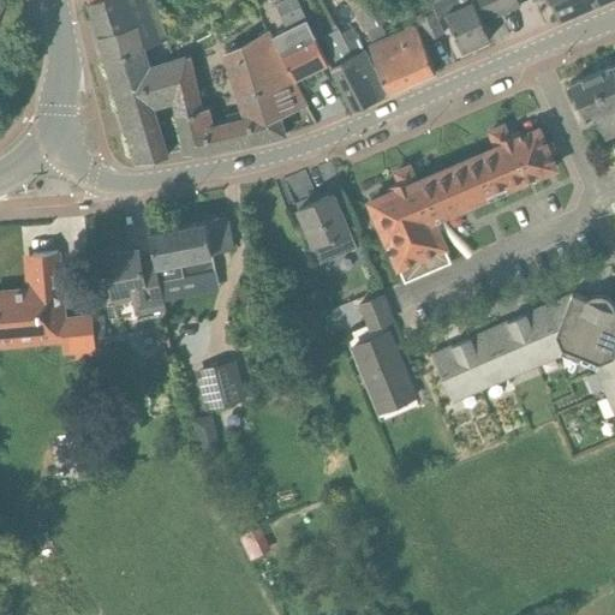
[(168,41),(154,0),(88,0),(137,161),(139,162),(168,157),(167,155),(163,156),(149,109),(175,102),(179,115),(204,109),(204,108),(191,57),(186,58),(185,54),(150,64),(145,48),(168,41)]
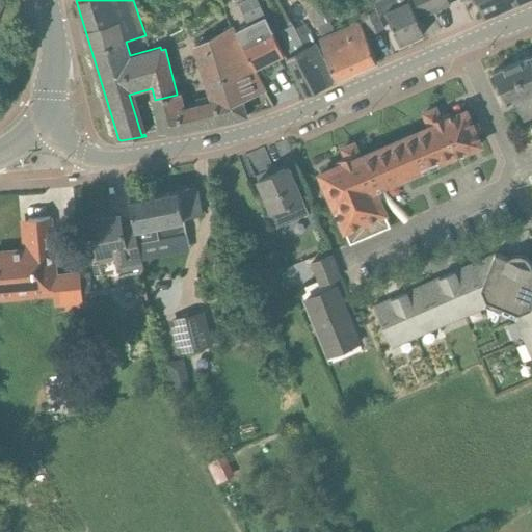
[(247,25),(235,31),(255,70),(284,55),(257,0),(245,0),(237,4),(247,25)]
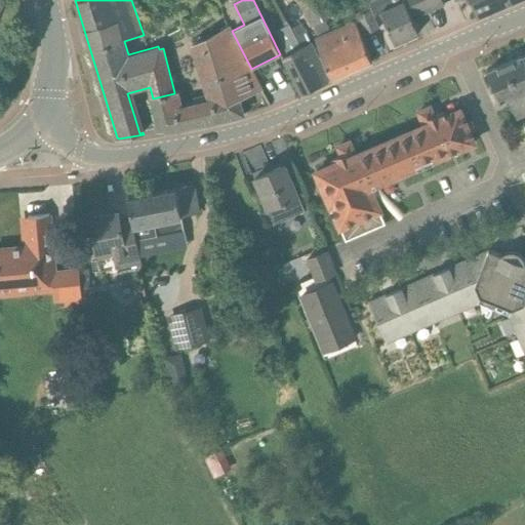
[(367,0),(375,16),(381,13),(395,44),(418,34),(412,18),(403,0),(401,0),(402,1),(392,6),(389,0),(367,0)]
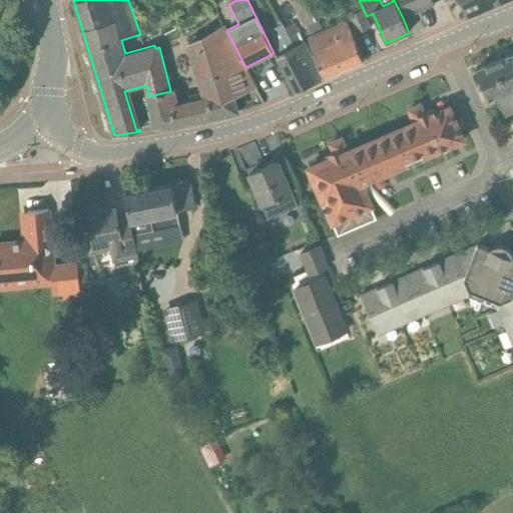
[(394,0),(403,18),(416,13),(410,0),(394,0)]
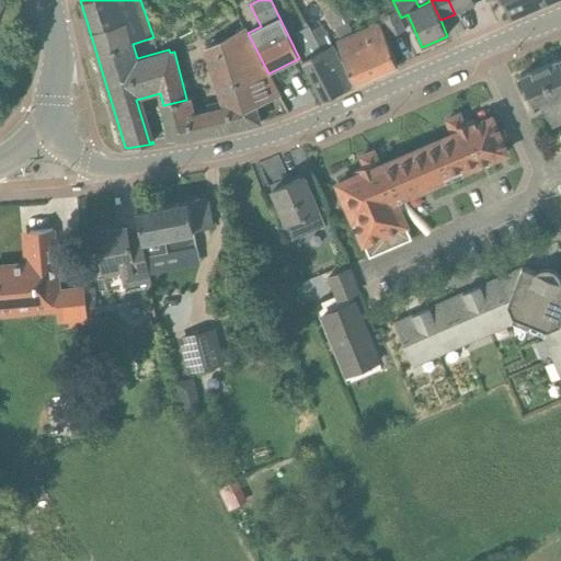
[(448,0),(455,14),(474,6),(471,0),(448,0)]
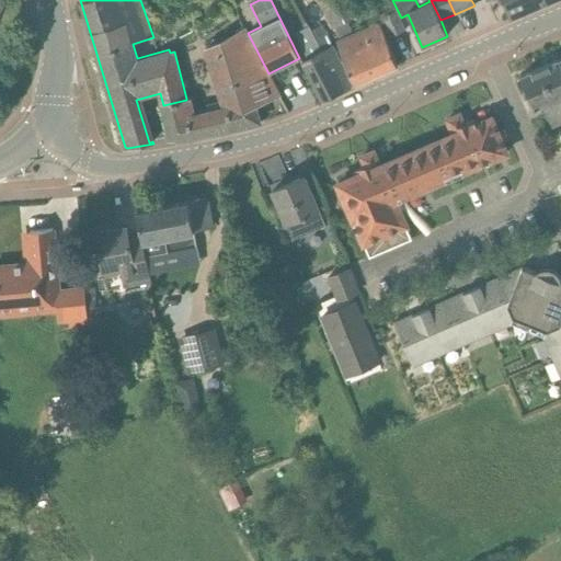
[(487,0),(503,0),(511,18),(539,6),(536,0),(485,0),(487,1),(487,0)]
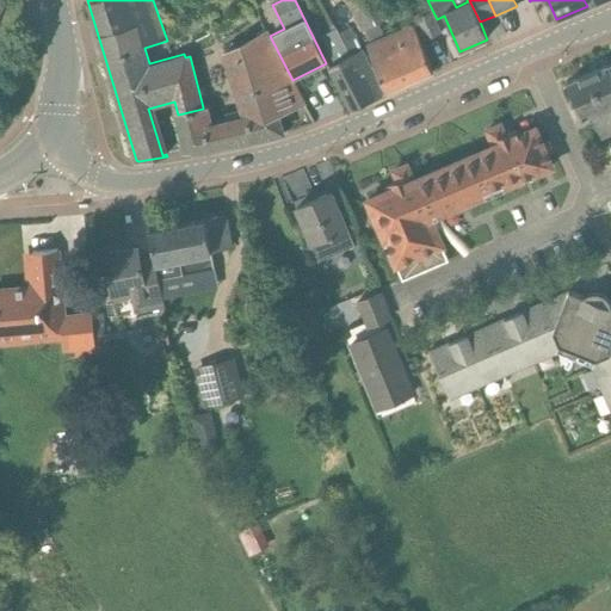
[(0,51),(14,45),(0,11),(0,51)]
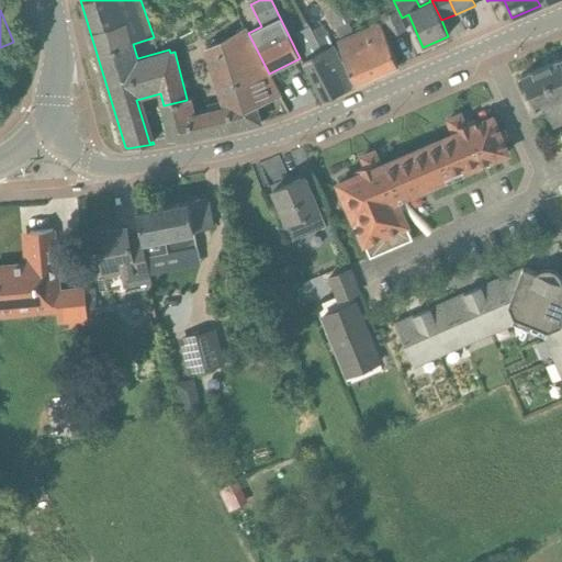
[(395,11),(382,17),(391,37),(405,32),(395,11)]
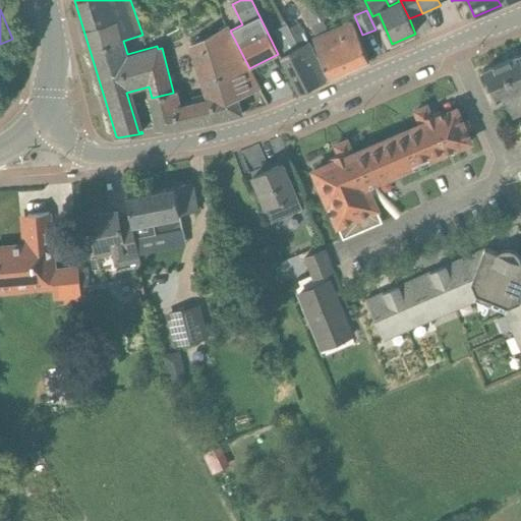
[(323,20),(321,21),(321,20),(309,24),(315,38),(314,39),(330,78),(369,62),(352,21),(328,33),(323,20)]
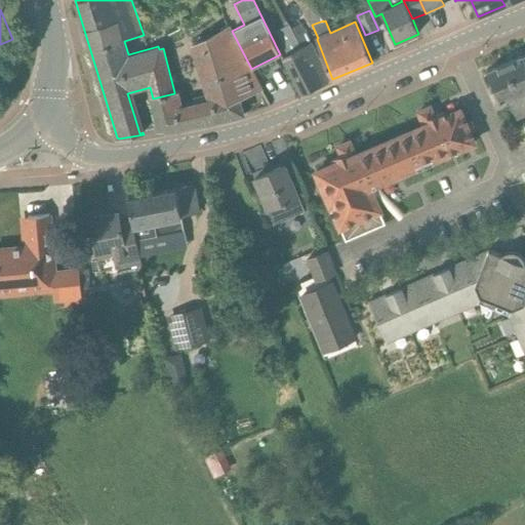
[(240,99),(263,90),(251,69),(232,31),(230,26),(190,45),(205,95),(211,121),(243,115),(240,99)]
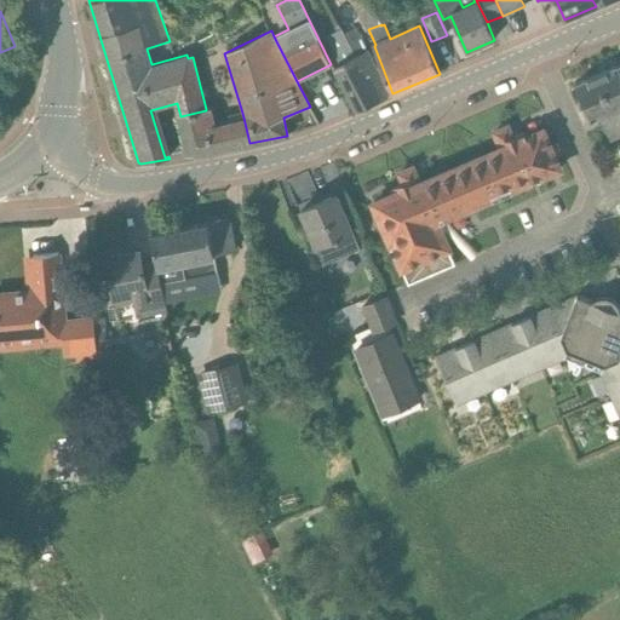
[(327,38),(340,63),(356,56),(342,30),(327,38)]
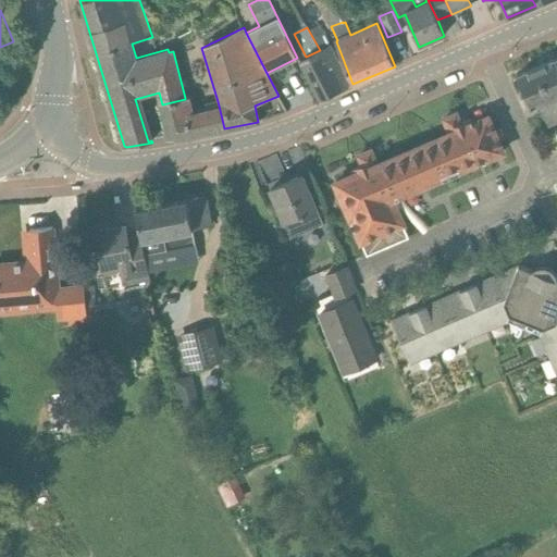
[(353,84),(336,41),(334,42),(320,50),(306,57),(300,59),(321,100),(353,85),(353,84)]
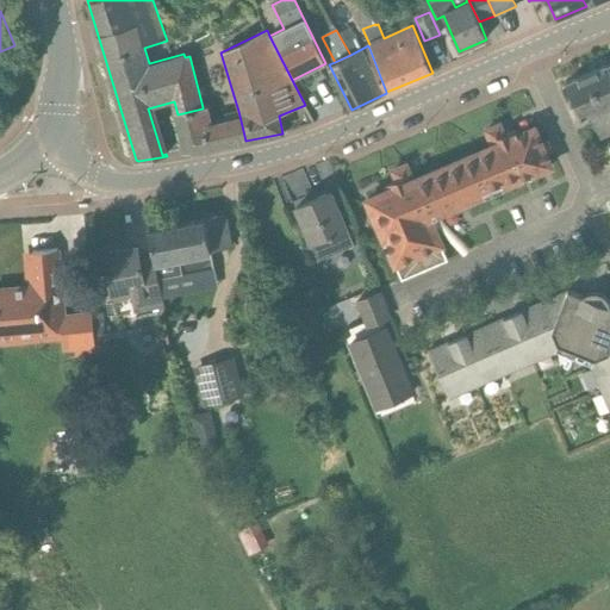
[(609,63),(566,82),(582,119),(590,116),(599,137),(609,132),(609,63)]
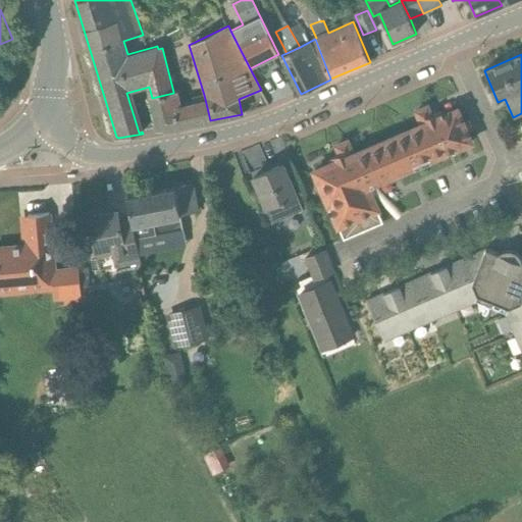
[(152,98),(158,131),(210,120),(204,95),(192,97),(193,102),(181,105),(178,91),(173,92),(173,93),(152,98)]
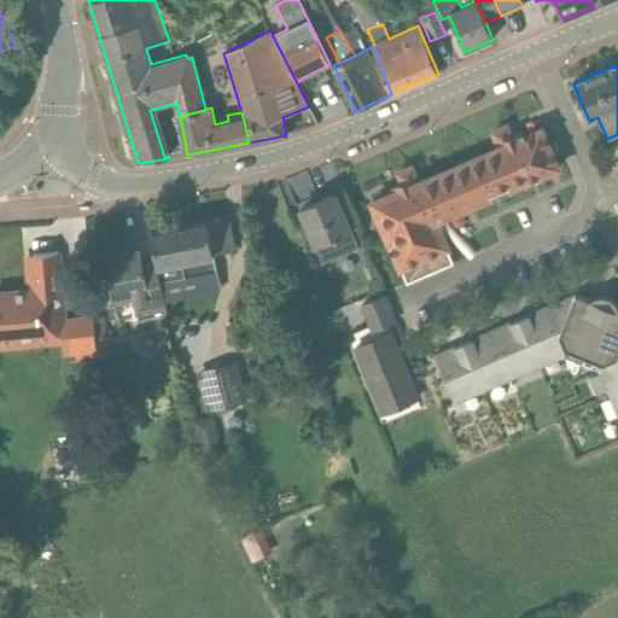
[(481,157),(497,196),(559,169),(553,157),(558,151),(555,144),(547,143),(542,130),(525,138),(523,132),(511,136),(508,133),(495,138),(500,149),(481,157)]
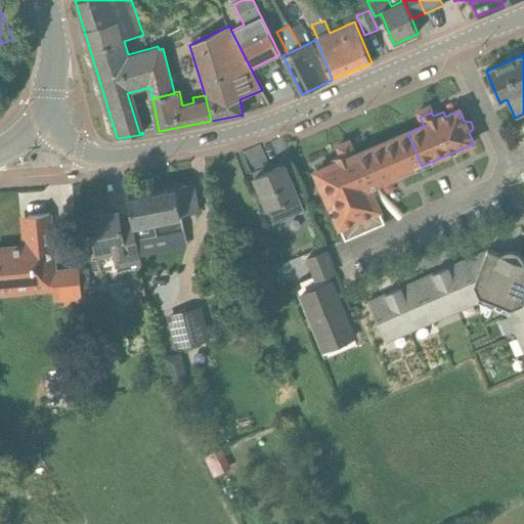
[(369,188),(422,166),(407,133),(370,148),(369,145),(354,153),(369,188)]
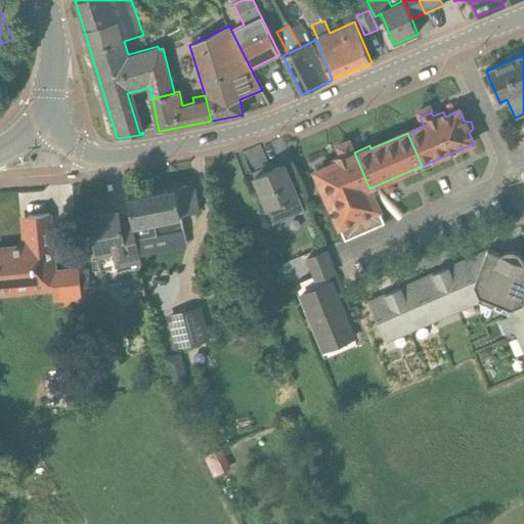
[(385,224),(369,188),(354,153),(351,146),(340,151),(341,155),(331,159),(334,165),(315,172),(345,241),(385,224)]
